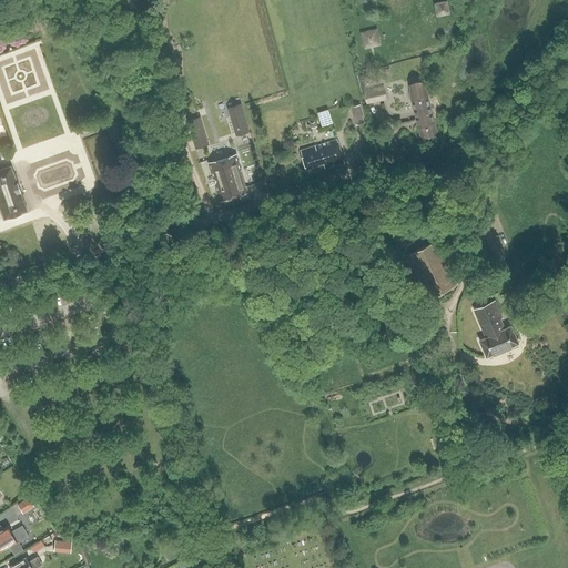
[(447,0),(435,0),(434,0),(436,14),(449,11),(447,0)]
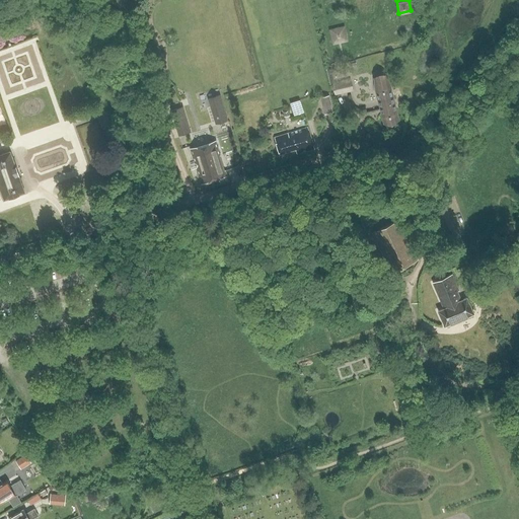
[(346,25),(330,27),(332,42),(348,40),(346,25)]
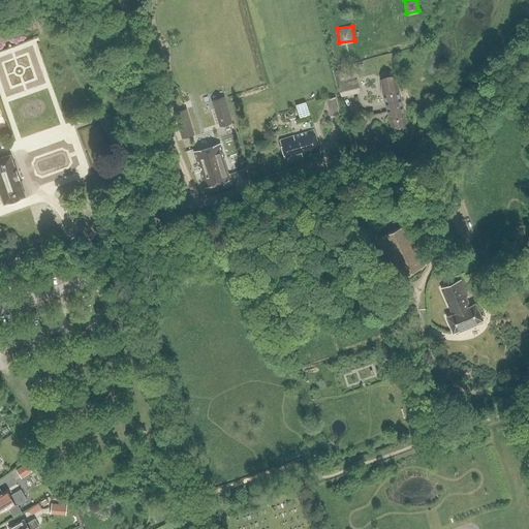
[(333,72),(336,86),(338,86),(341,97),(360,93),(356,80),(341,84),(338,70),(333,72)]
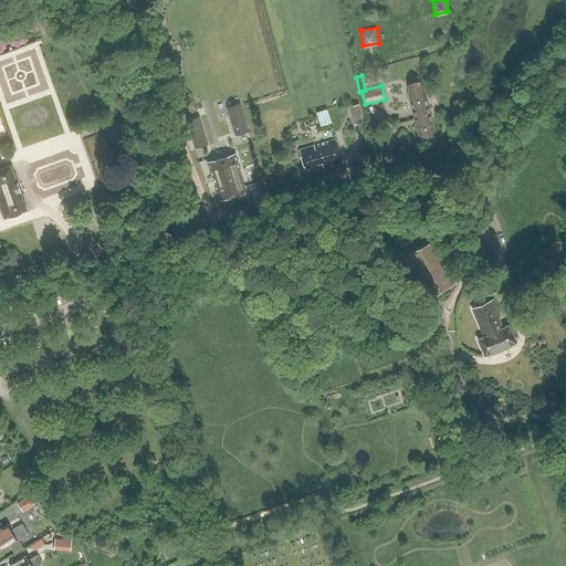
[(410,100),(419,135),(435,132),(426,95),(423,96),(420,82),(408,85),(411,98),(410,100)]
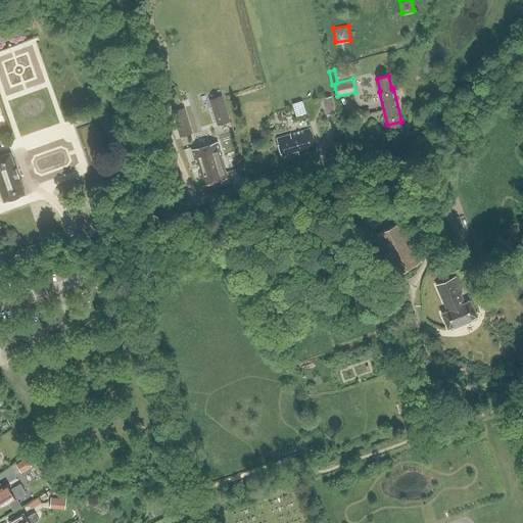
[(222,96),(210,100),(219,125),(230,122),(222,96)]
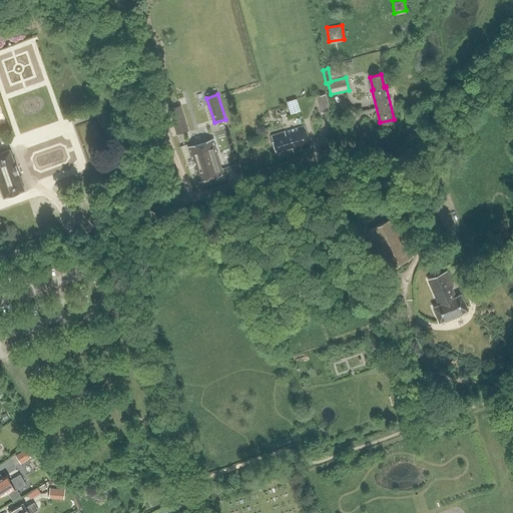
[(329,110),(326,94),(317,96),(321,112),(329,110)]
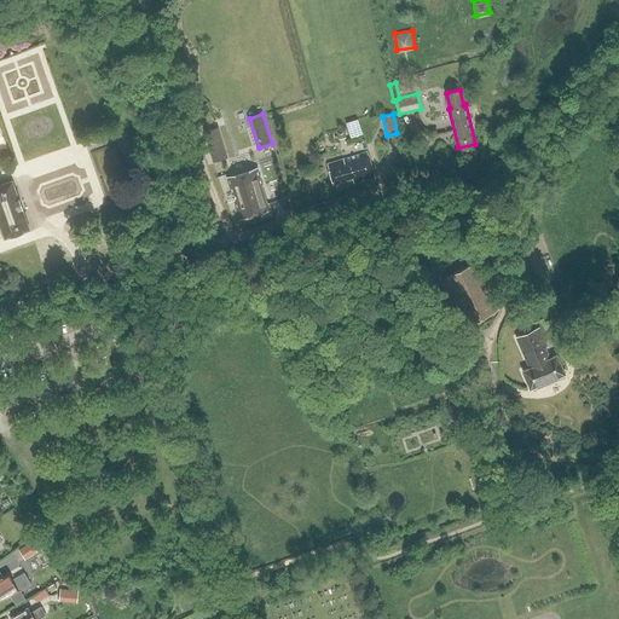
[(218,128),(204,132),(214,162),(227,157),(218,128)]
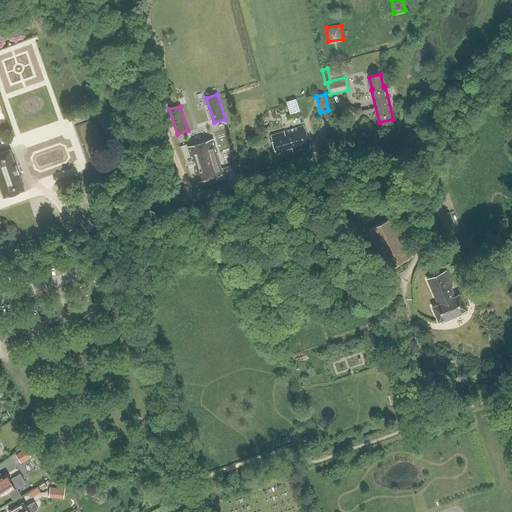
[(293,152),(310,147),(303,126),(271,136),(276,152),(292,147),(293,152)]
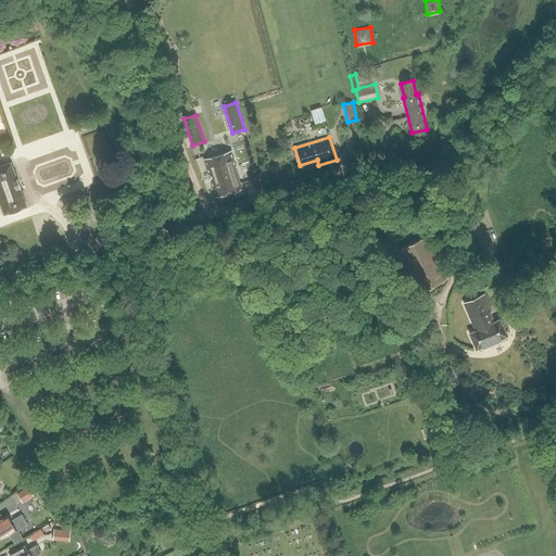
[(236,166),(231,151),(204,160),(215,197),(242,188),(241,182),(240,182),(235,166),(236,166)]
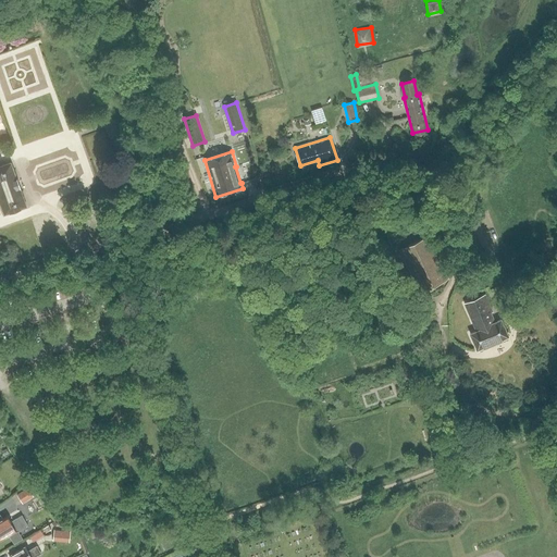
[(0,202),(4,214),(26,207),(11,163),(0,166),(0,202)]
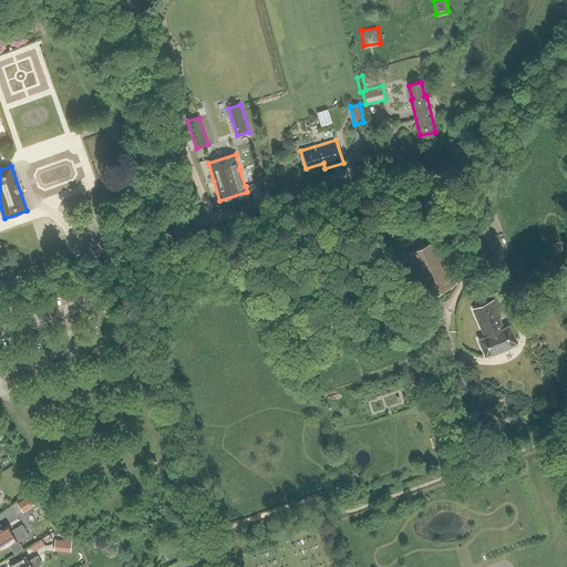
[(428,298),(455,285),(435,241),(406,255),(428,298)]
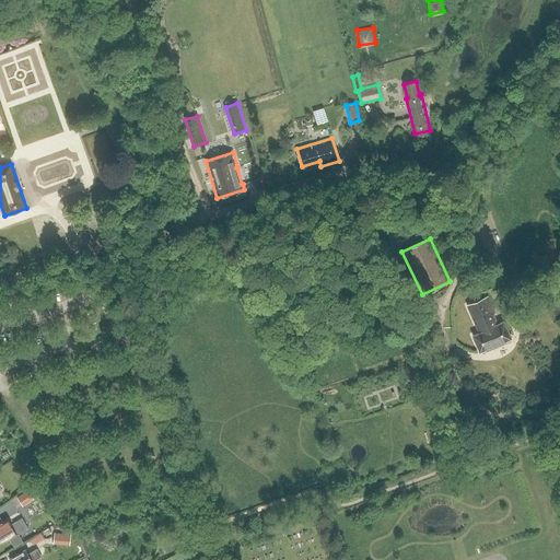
[(479,351),(511,338),(504,322),(498,324),(493,315),(496,314),(488,298),(467,306),(479,333),(473,336),(479,351)]
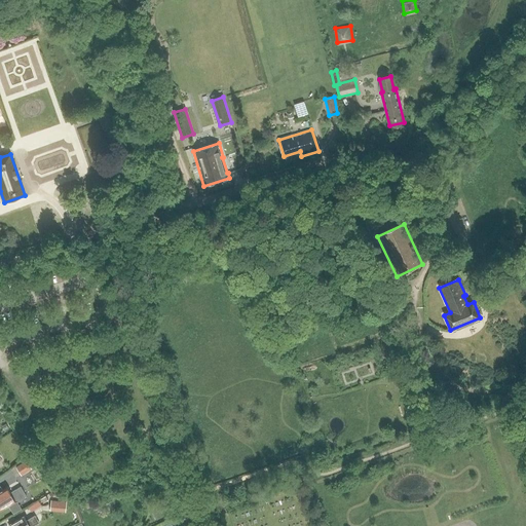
[(21,476),(32,468),(27,460),(15,467),(21,476)]
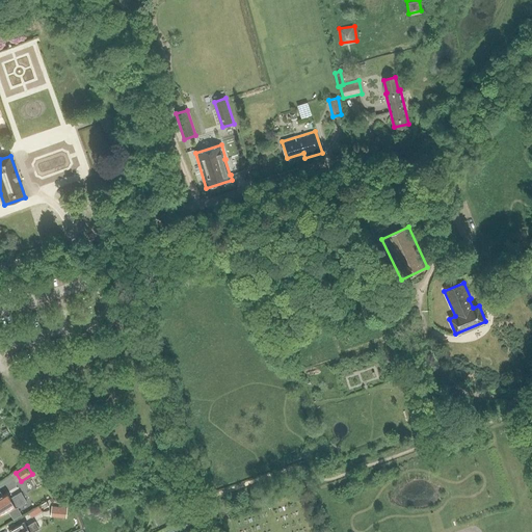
[(0,493),(0,491),(0,515),(0,516),(9,511),(10,513),(14,520),(21,515),(17,509),(27,503),(21,493),(9,499),(6,493),(2,496),(0,493)]
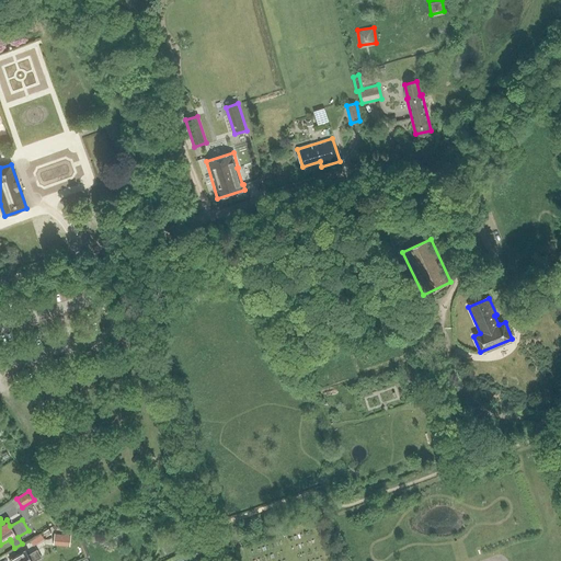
[(34,560),(41,558),(48,553),(44,546),(29,556),(25,551),(10,560),(34,560)]
